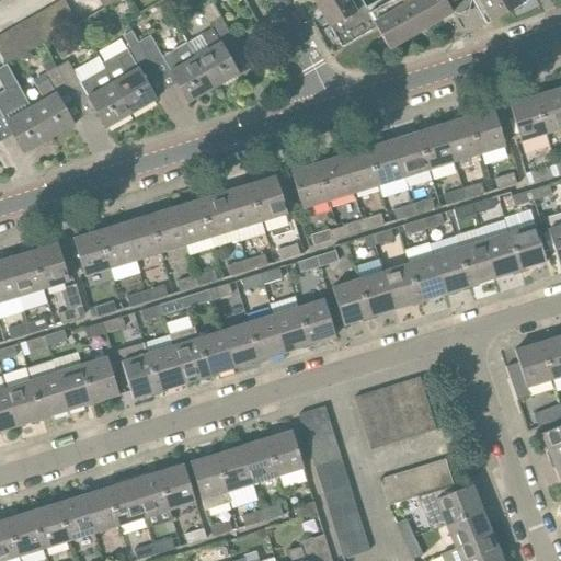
[(66,31),(78,24),(64,0),(52,7),(66,31)]
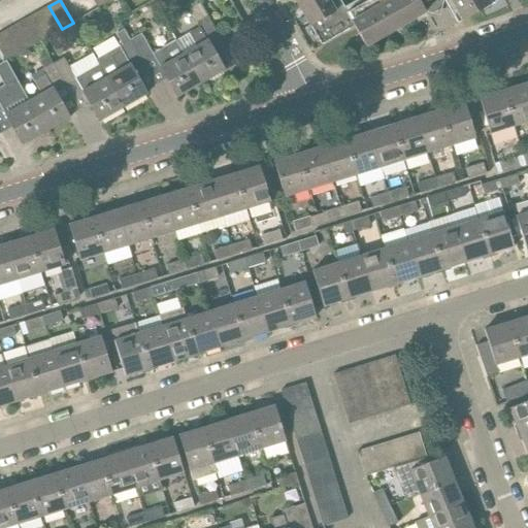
[(92,0),(98,8),(112,0),(92,0)]
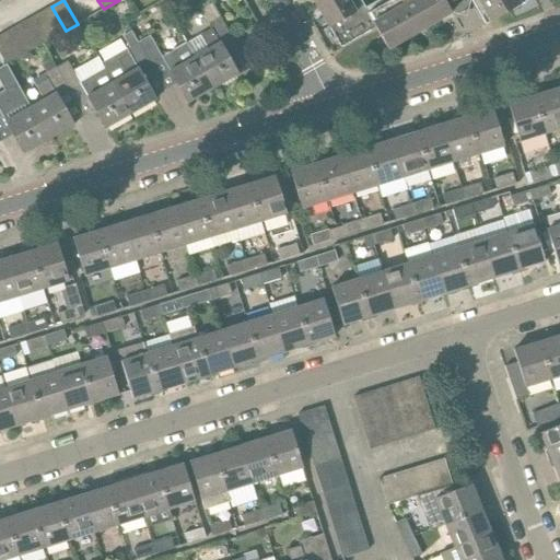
[(450,14),(474,0),(475,0),(477,2),(489,23),(490,22),(525,2),(523,0),(391,0),(387,2),(366,14),(364,9),(358,0),(311,0),(315,9),(328,30),(339,49),(374,30),(386,50),(408,38),(429,26),(450,14)]
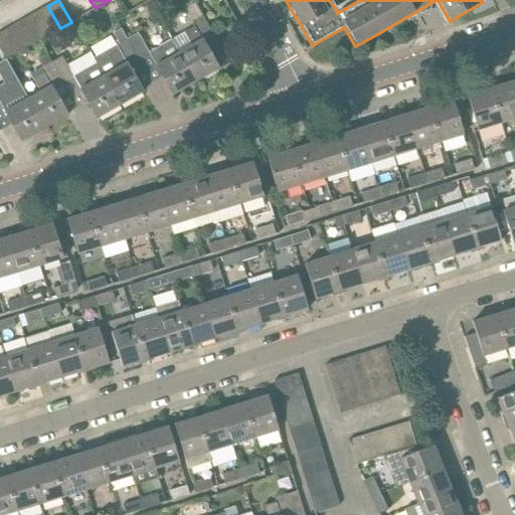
[(191,24),(203,17),(195,4),(184,10),(191,24)]
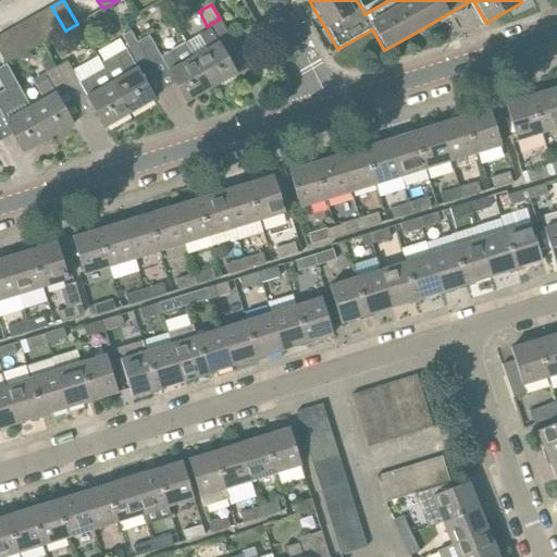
[(53,37),(65,31),(51,7),(39,14),(53,37)]
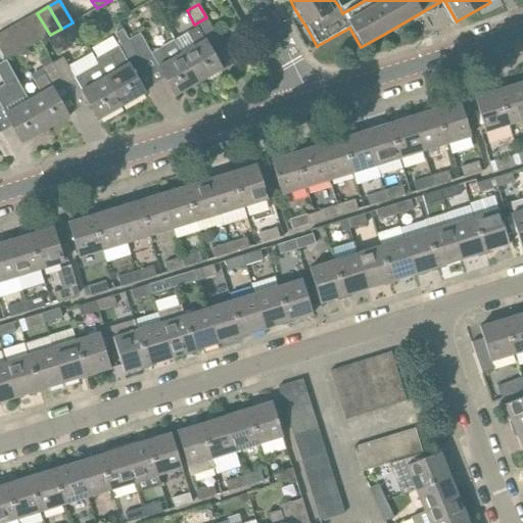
[(40,42),(50,35),(37,13),(27,19),(40,42)]
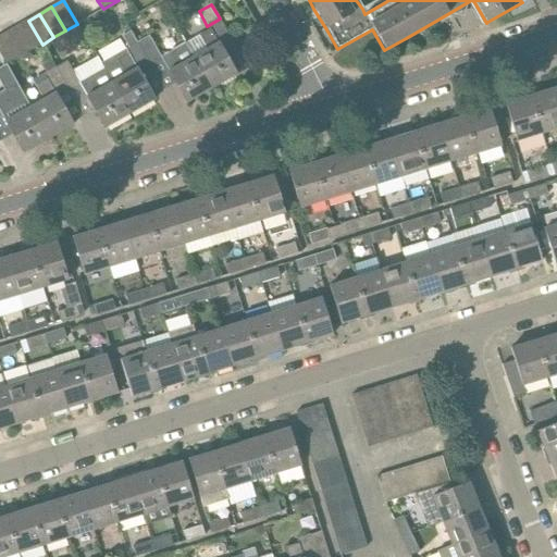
[(185,44),(211,89),(236,75),(221,48),(233,41),(220,19),(207,26),(210,31),(199,36),(206,49),(194,57),(186,44),(185,44)]
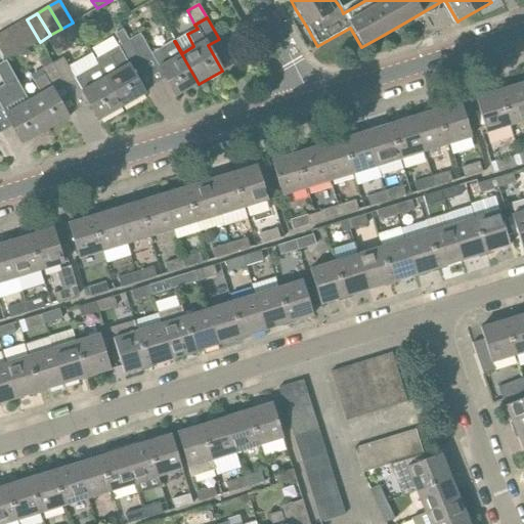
[(29,48),(40,42),(27,19),(15,26),(29,48)]
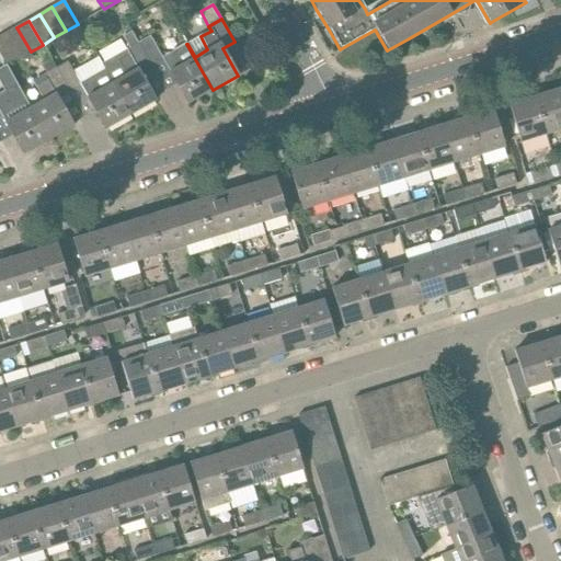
[(19,58),(31,52),(16,27),(6,34),(19,58)]
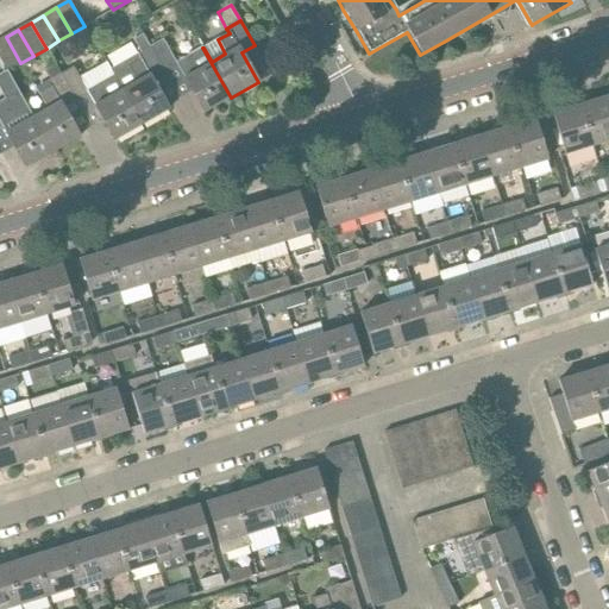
[(0,62),(6,71),(20,63),(6,37),(0,39),(0,62)]
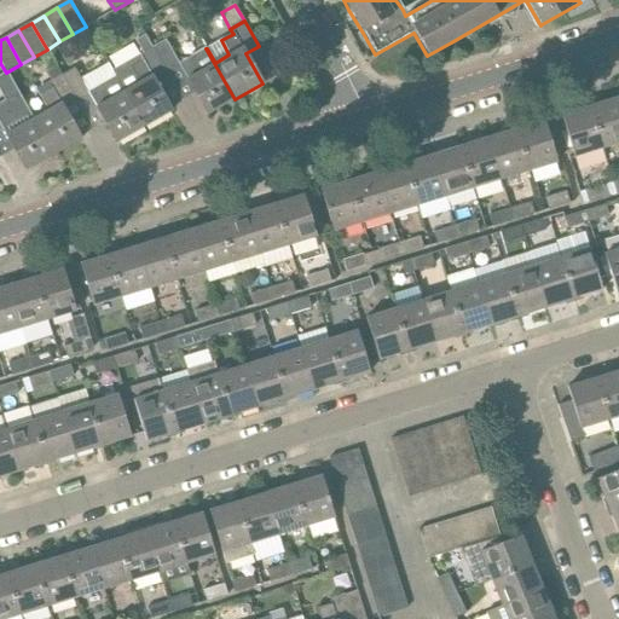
[(207,115),(235,99),(206,48),(183,62),(175,48),(172,51),(166,41),(154,47),(167,75),(180,68),(207,115)]
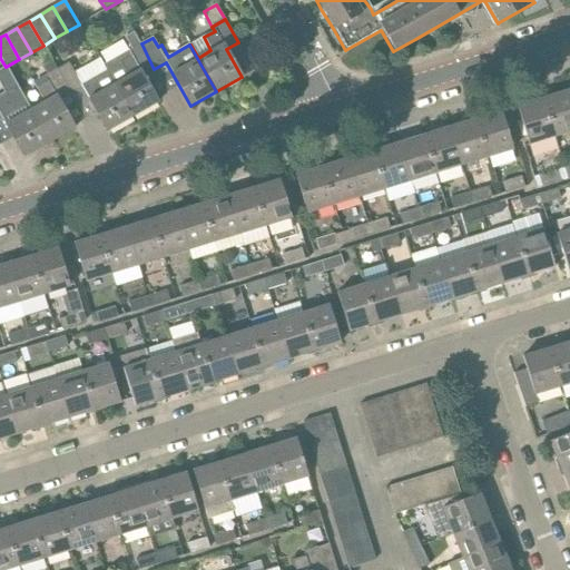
[(106,70),(133,117),(158,102),(143,76),(154,69),(141,43),(104,66),(107,70),(106,70)]
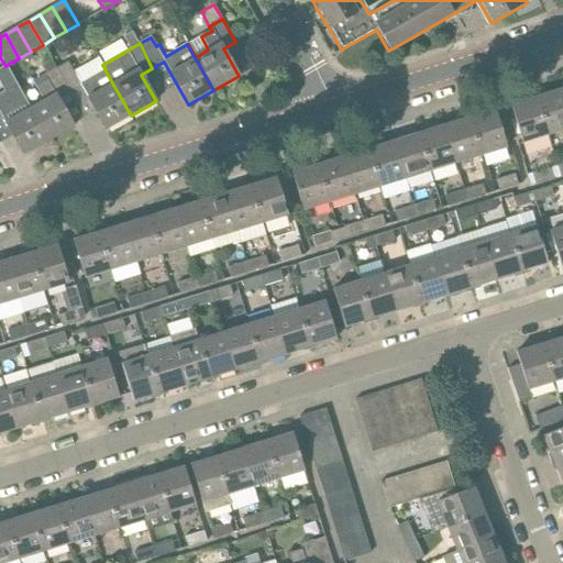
[(30,109),(48,141),(74,127),(58,100),(69,94),(56,69),(52,61),(41,66),(46,75),(33,81),(43,100),(30,109)]
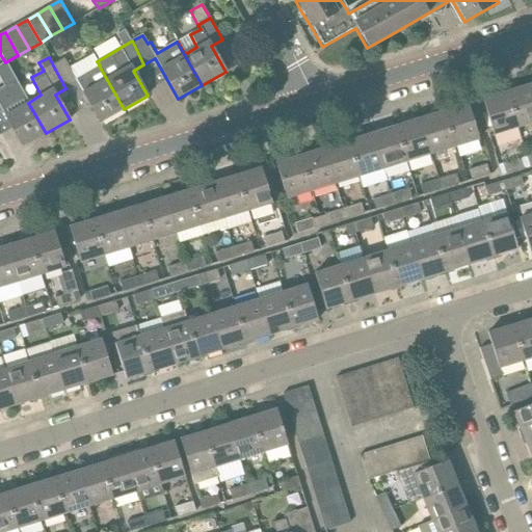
[(100,123),(124,109),(99,65),(76,80),(63,59),(53,65),(65,88),(76,82),(100,123)]
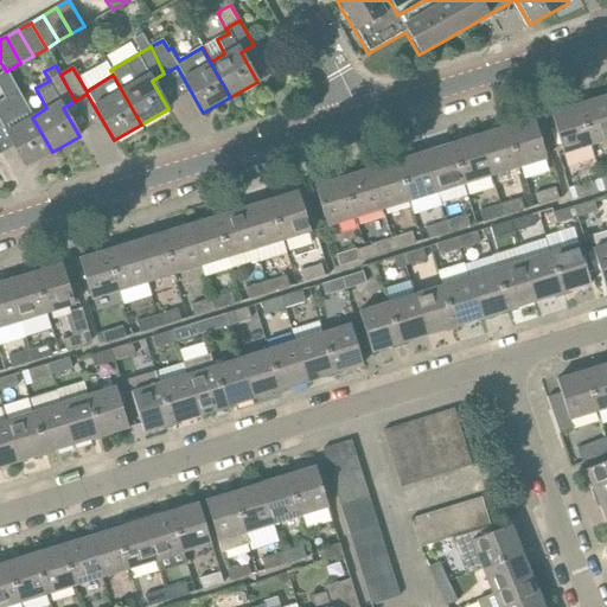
[(590,146),(606,140),(606,101),(606,97),(577,106),(590,146)]
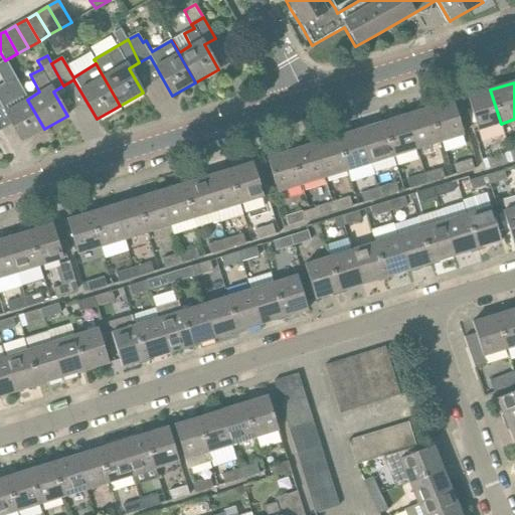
[(0,104),(21,142),(44,129),(27,100),(21,88),(0,99),(0,104)]
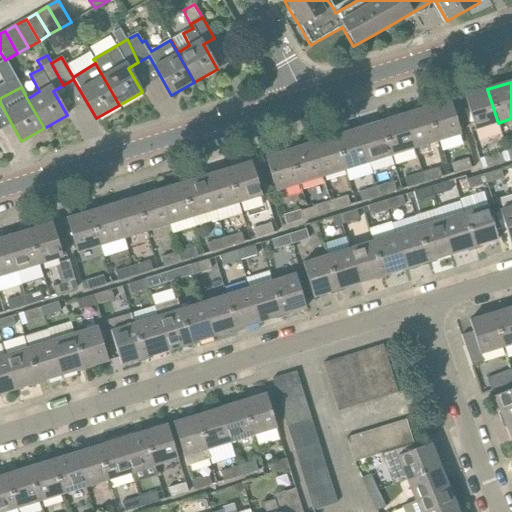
[(475,130),(498,123),(487,89),(464,96),(475,130)]
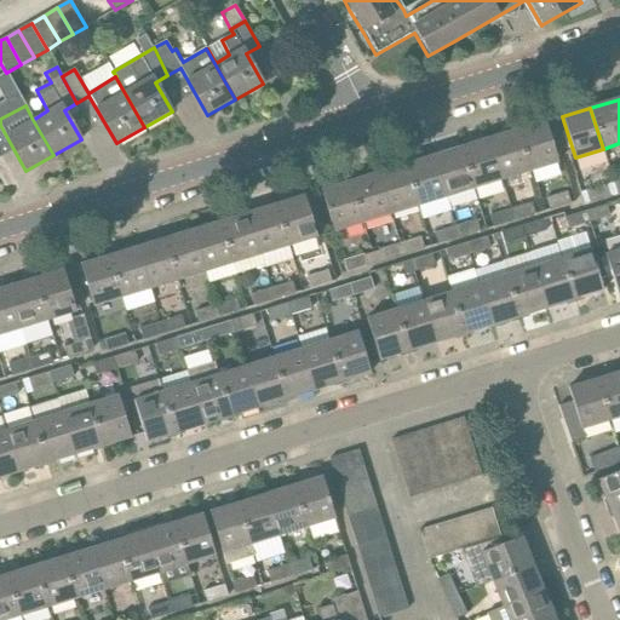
[(529,172),(557,164),(545,121),(517,130),(529,172)]
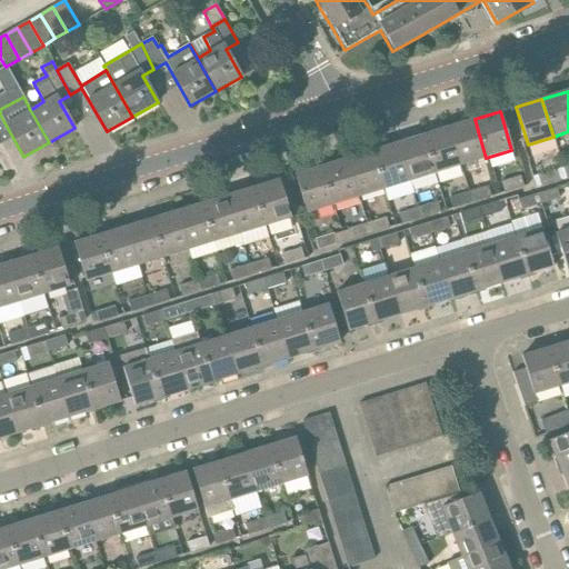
[(460,166),(486,158),(475,119),(449,128),(460,166)]
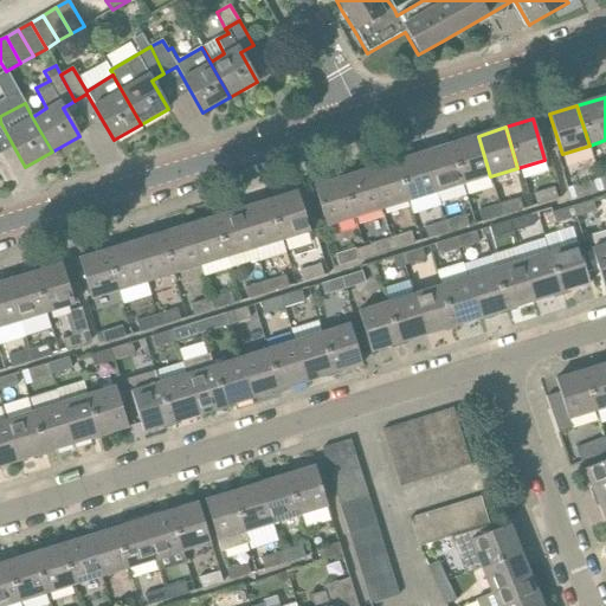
[(463,185),(490,176),(478,136),(451,144),(463,185)]
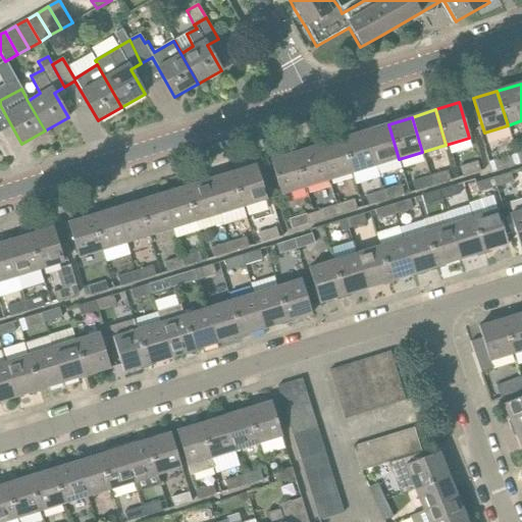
[(375,166),(399,159),(388,124),(364,132),(375,166)]
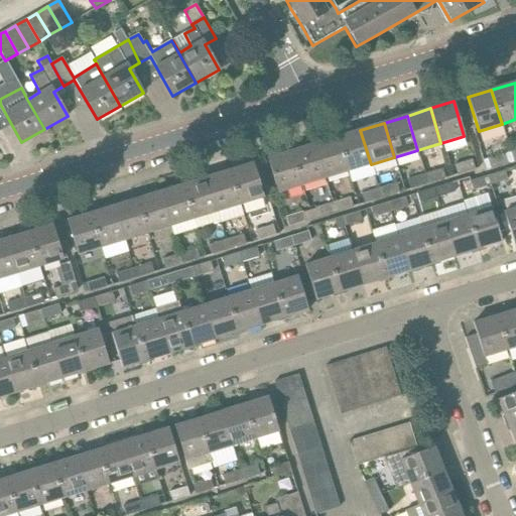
[(348,171),(371,164),(360,130),(337,137),(348,171)]
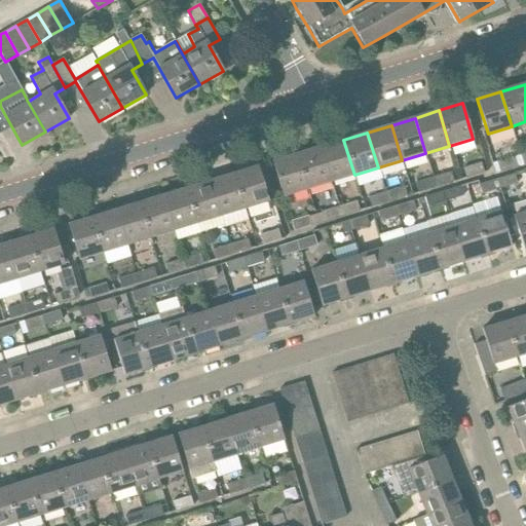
[(331,182),(354,175),(343,140),(320,147),(331,182)]
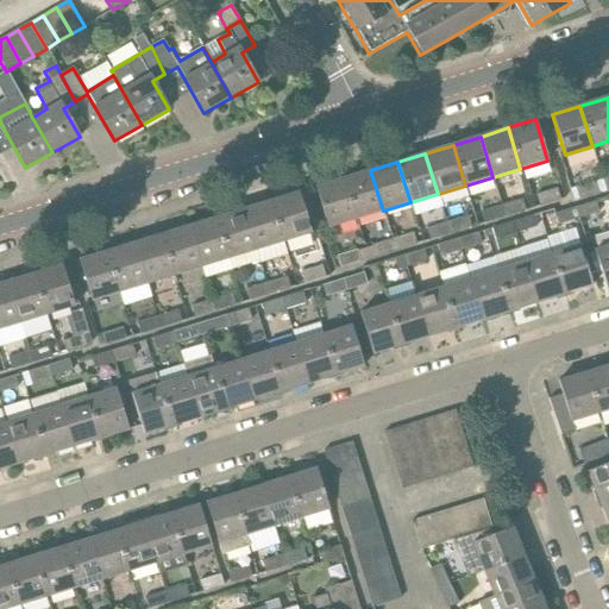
[(356,220),(383,211),(370,170),(343,179),(356,220)]
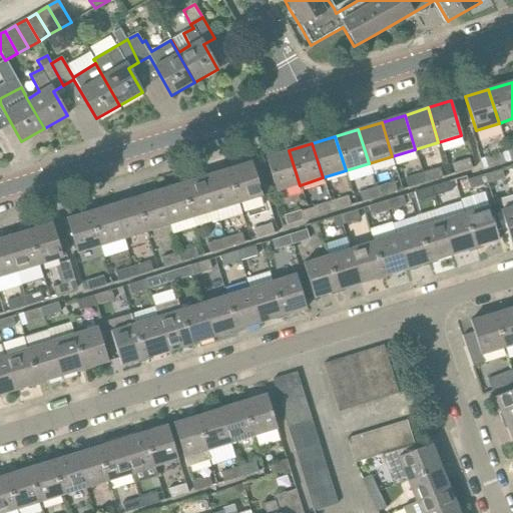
[(277,192),(300,185),(289,150),(266,158),(277,192)]
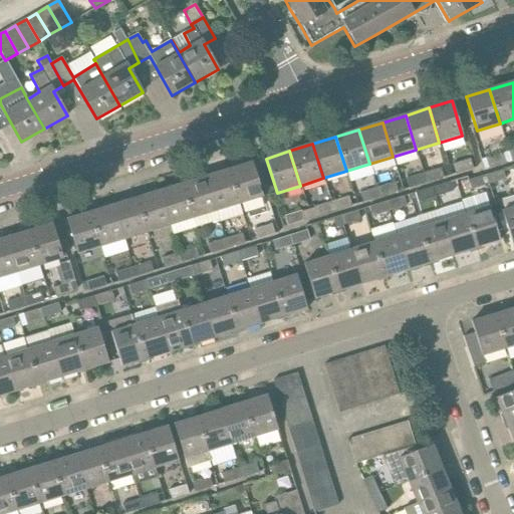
[(488,169),(506,164),(503,154),(485,159),(488,169)]
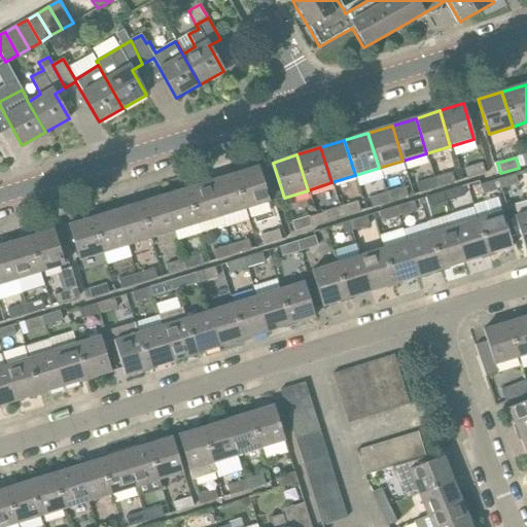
[(467,179),(488,173),(485,164),(464,170),(467,179)]
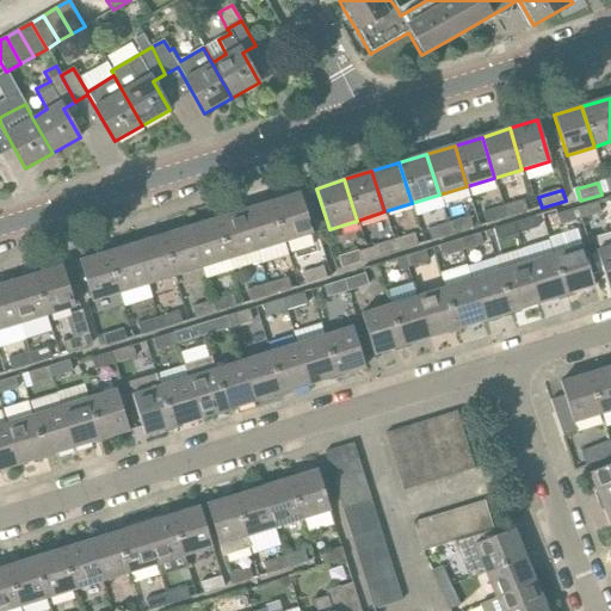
[(285,242),(313,234),(300,193),(272,202),(285,242)]
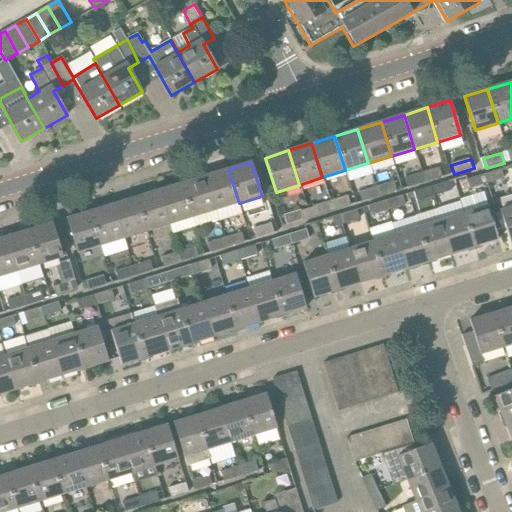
[(425,183),(441,178),(439,168),(422,173),(425,183)]
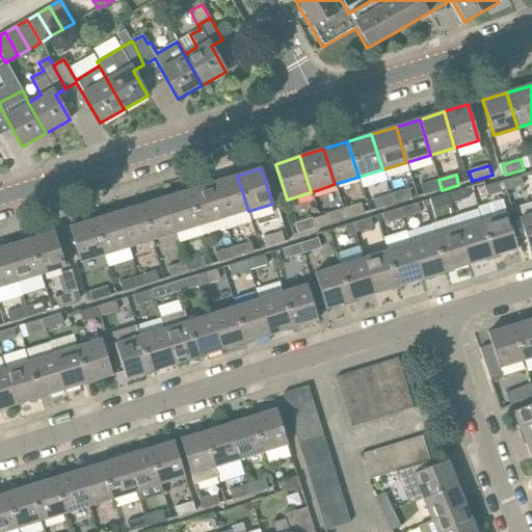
[(224,218),(248,211),(237,176),(213,183),(224,218)]
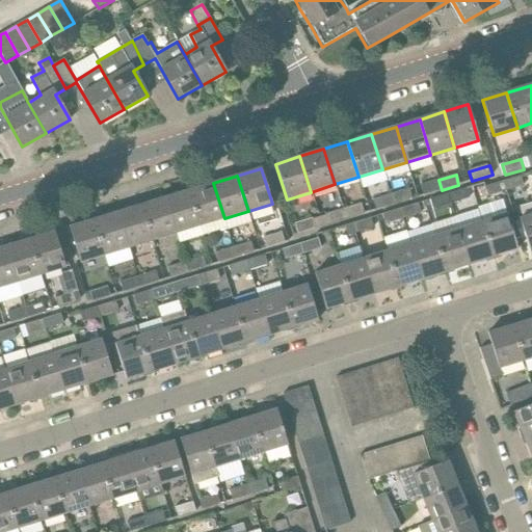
[(506,191),(523,186),(520,177),(503,182),(506,191)]
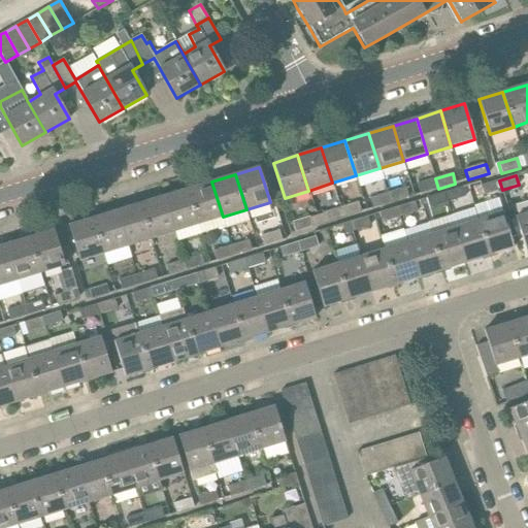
[(420,194),(438,189),(435,178),(417,185),(420,194)]
